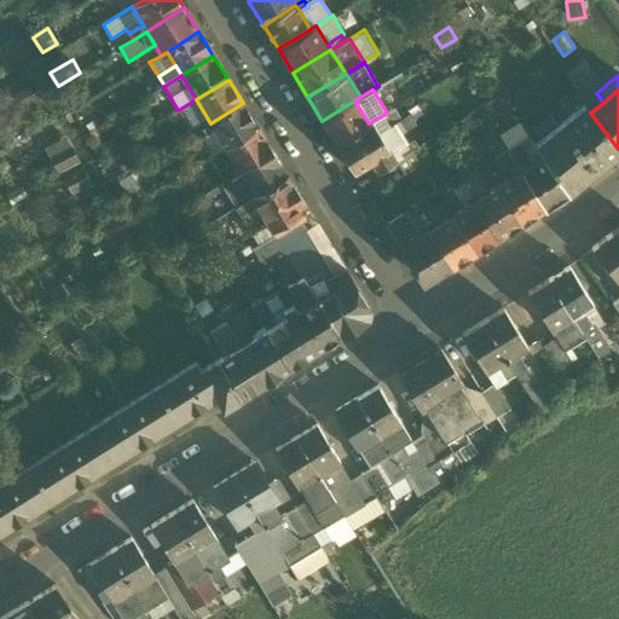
[(196,99),(180,109),(192,126),(197,122),(207,117),(196,99)]
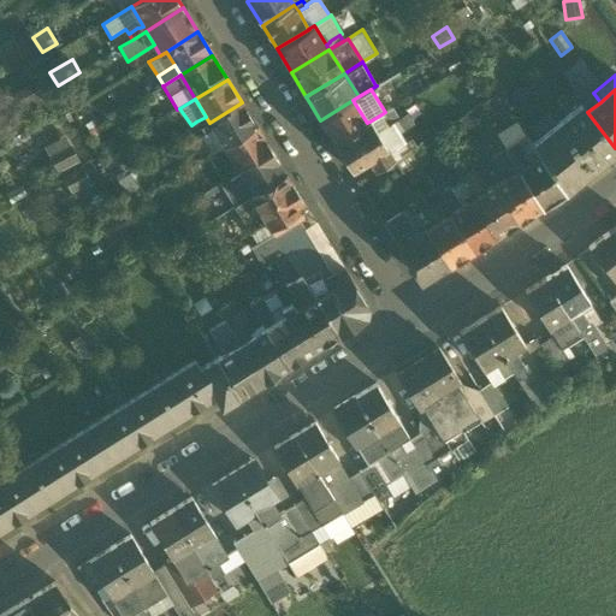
[(320,120),(335,143),(367,124),(367,123),(353,100),(320,120)]
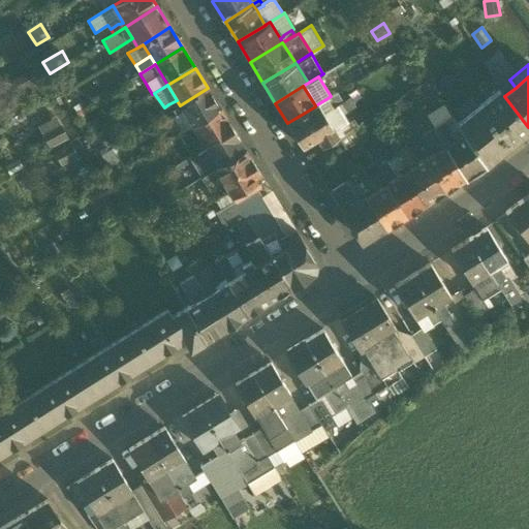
[(183,111),(192,126),(220,109),(208,88),(180,105),(183,111)]
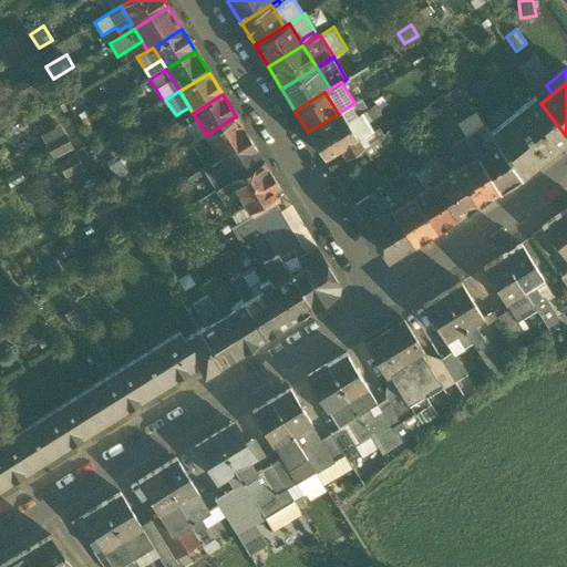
[(521,177),(566,138),(566,136),(540,103),(535,96),(490,133),(496,143),(521,177)]
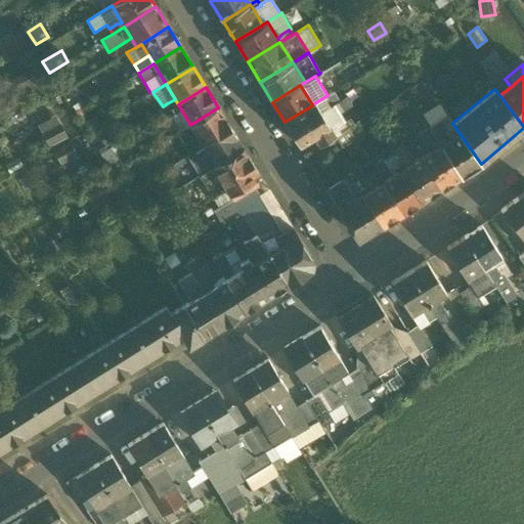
[(324,97),(314,103),(331,130),(346,121),(335,103),(330,106),(324,97)]
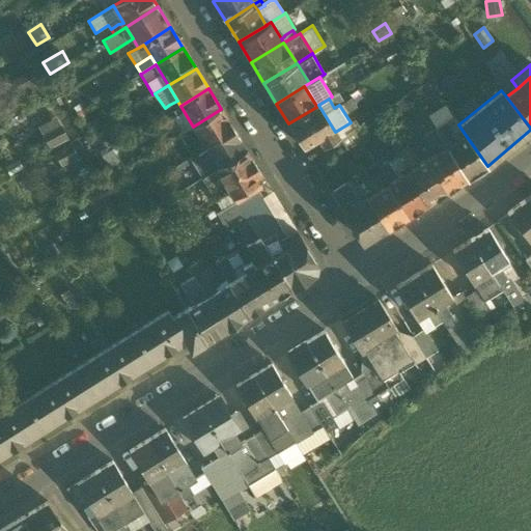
[(173,111),(180,106),(177,101),(169,105),(173,111)]
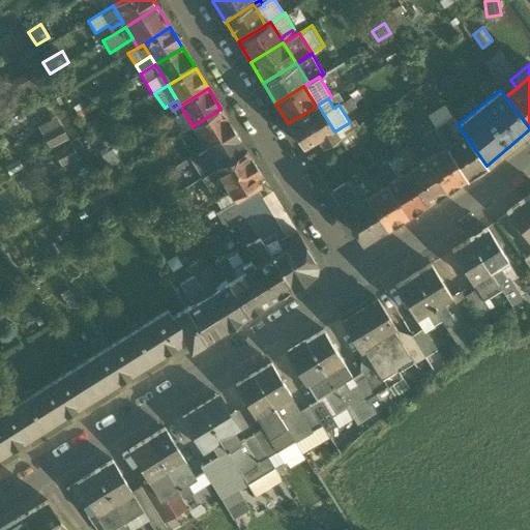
[(318,105),(316,106),(316,107),(288,123),(302,147),(317,137),(323,147),(337,138),(339,138),(337,137),(334,131),(318,105)]
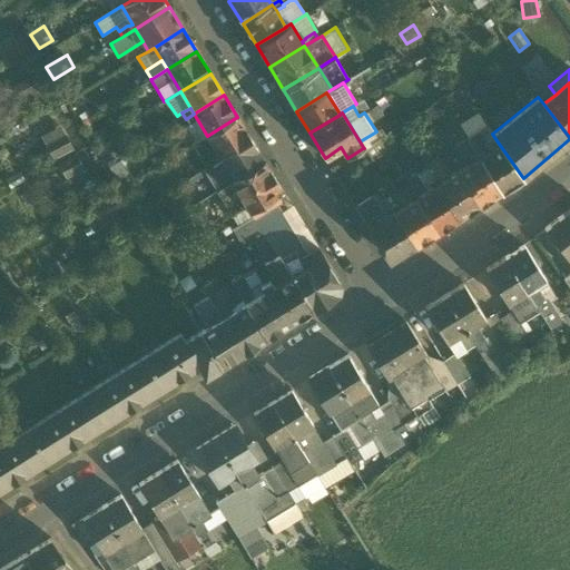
[(189,125),(197,119),(194,114),(186,119),(189,125)]
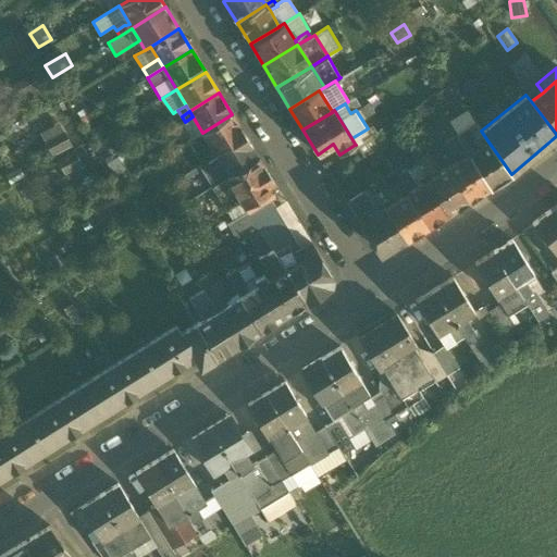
[(232,114),(202,133),(215,155),(245,136),(232,114)]
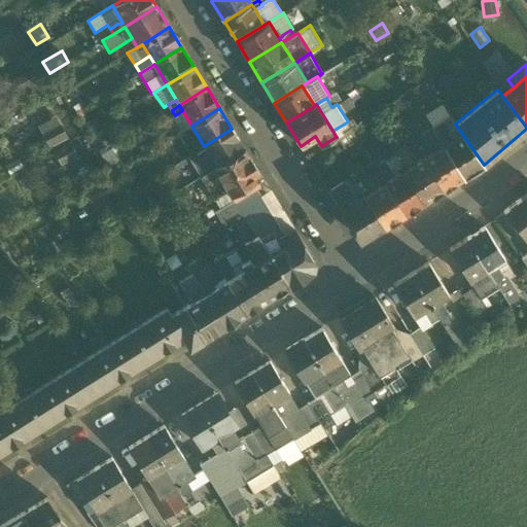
[(182,110),(175,115),(171,117),(180,132),(191,126),(182,110)]
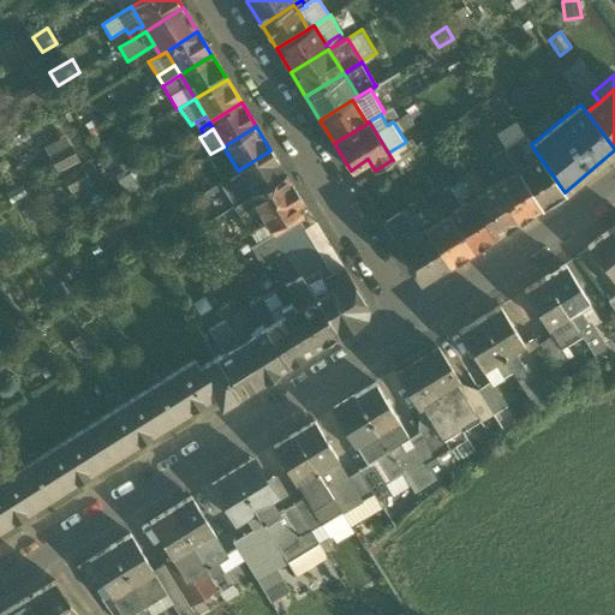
[(69,133),(46,145),(59,171),(82,159),(69,133)]
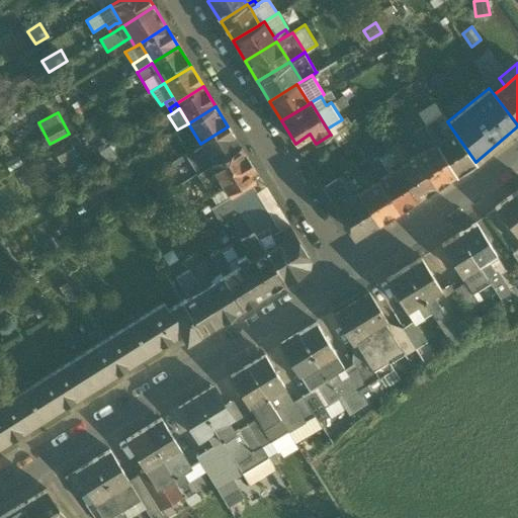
[(453,131),(447,121),(441,112),(434,117),(435,118),(441,127),(442,134),(444,137),(453,131)]
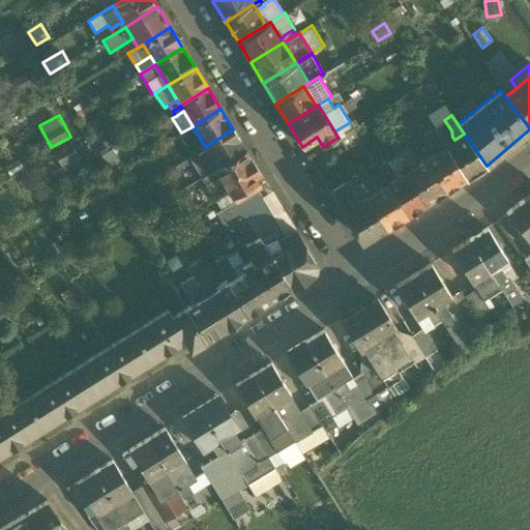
[(465,179),(487,166),(464,134),(454,140),(452,137),(451,130),(445,121),(434,128),(465,179)]
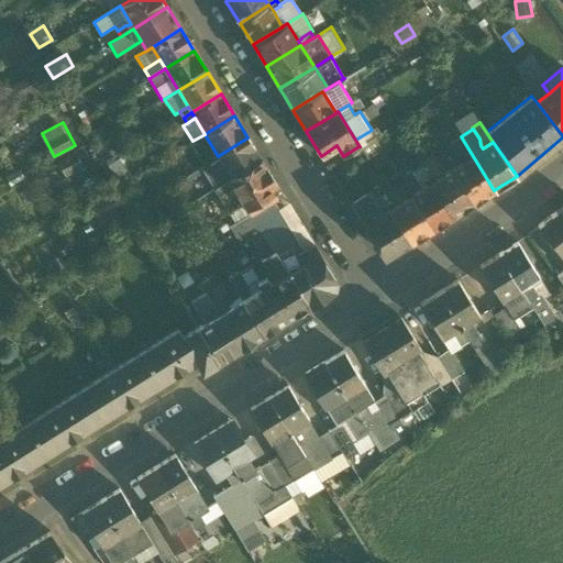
[(373,136),(359,145),(360,146),(359,146),(366,158),(382,148),(373,136)]
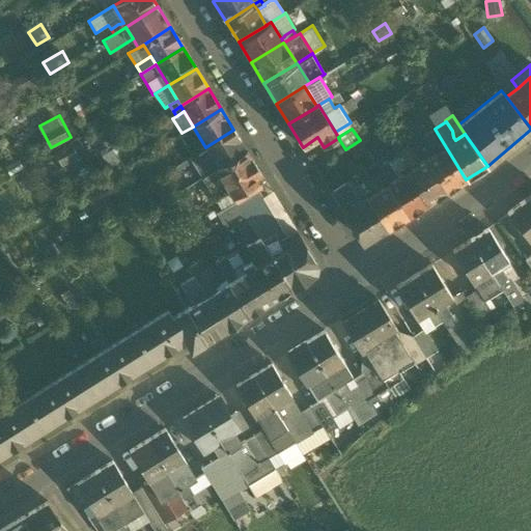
[(446,192),(466,179),(435,129),(423,136),(429,145),(435,148),(437,151),(426,159),(446,192)]
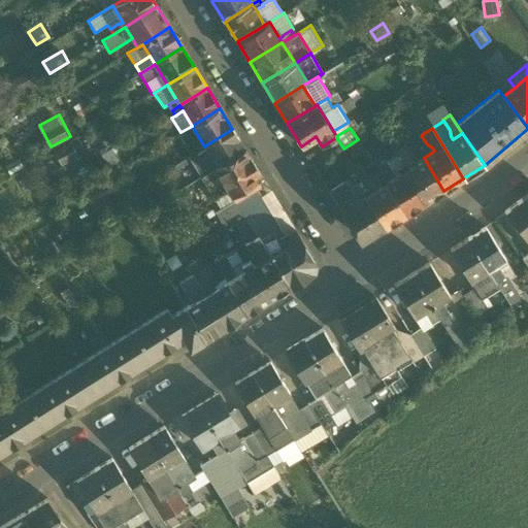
[(215,167),(215,168),(244,150),(232,129),(204,146),(217,165),(215,167)]
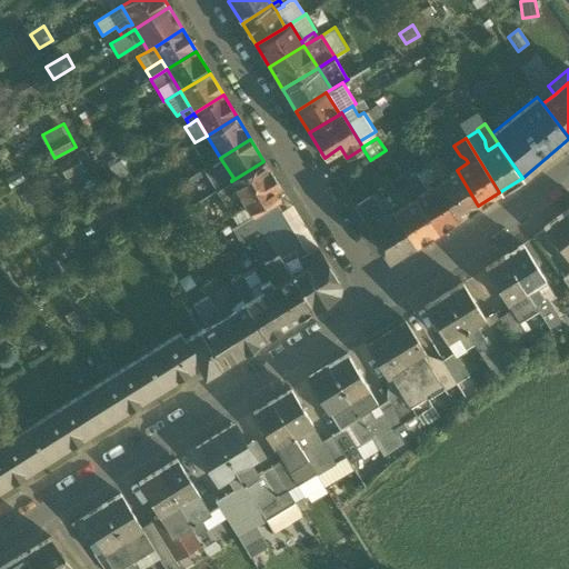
[(67,177),(86,168),(77,149),(58,158),(67,177)]
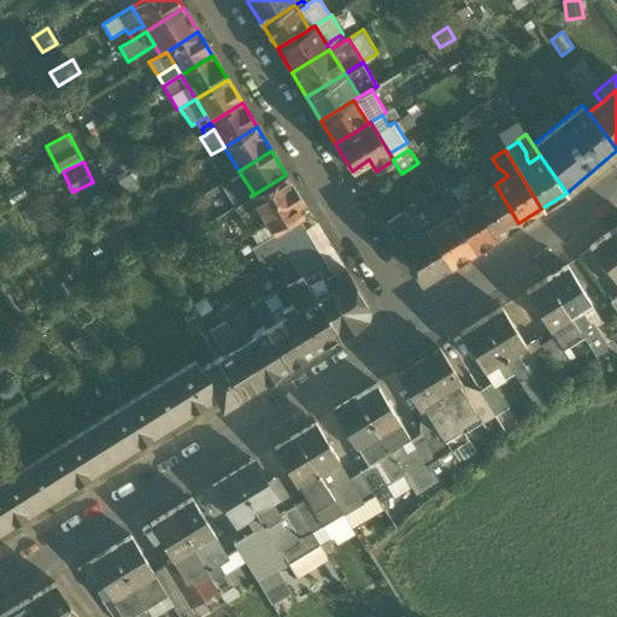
[(471,189),(474,191),(477,195),(486,191),(472,169),(459,177),(468,192),(471,189)]
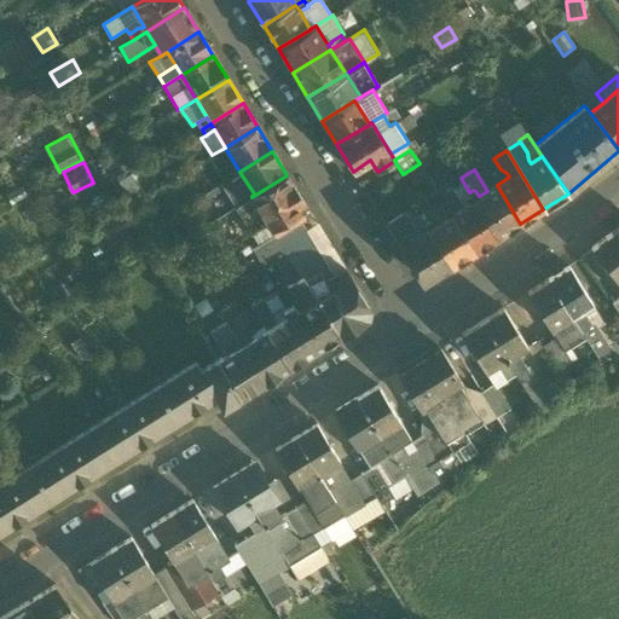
[(220,183),(235,207),(252,197),(252,196),(254,194),(239,172),(220,183)]
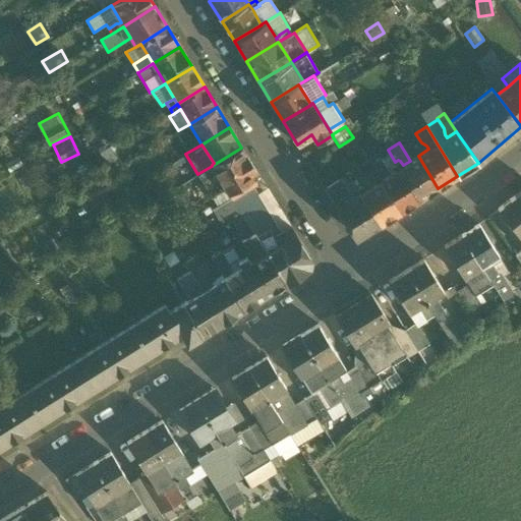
[(110,146),(99,153),(106,165),(118,158),(110,146)]
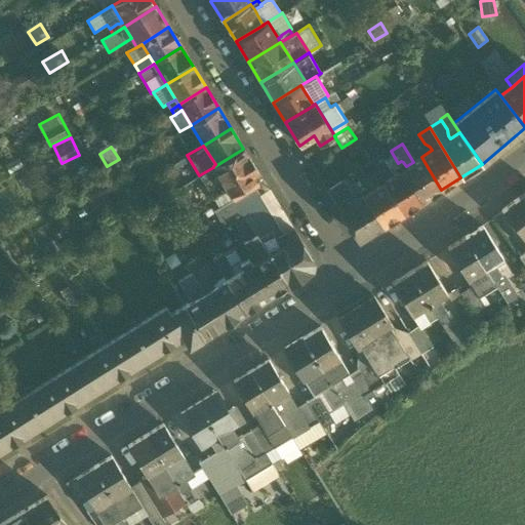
[(257,171),(243,149),(213,167),(227,189),(233,199),(235,198),(248,190),(242,180),(257,171)]
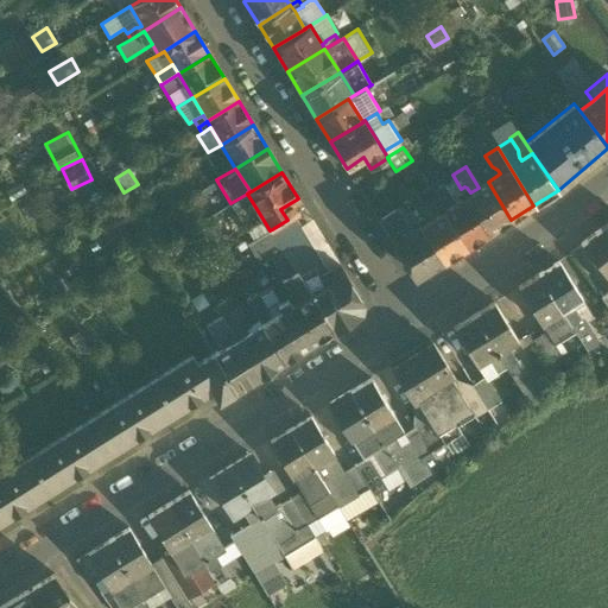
[(488,234),(511,220),(488,182),(479,188),(470,192),(467,188),(462,191),(488,234)]
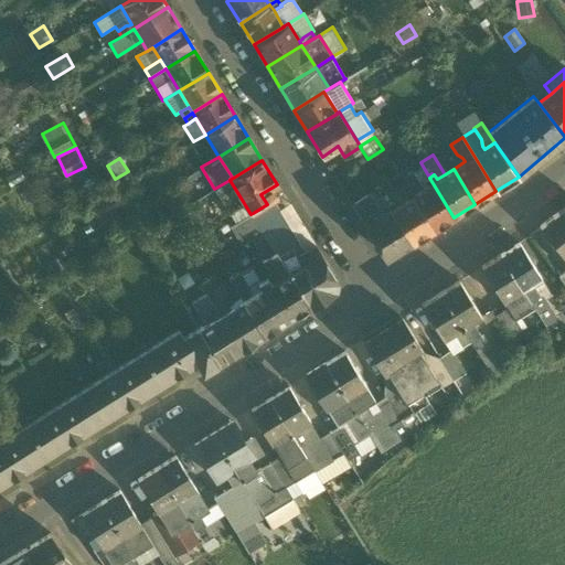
[(402,179),(412,195),(423,188),(413,171),(402,179)]
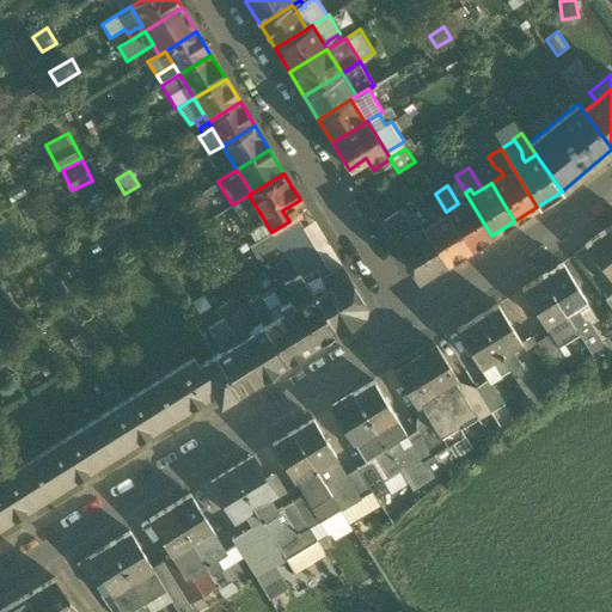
[(467,250),(491,236),(465,193),(460,195),(464,200),(458,203),(446,212),(445,212),(467,250)]
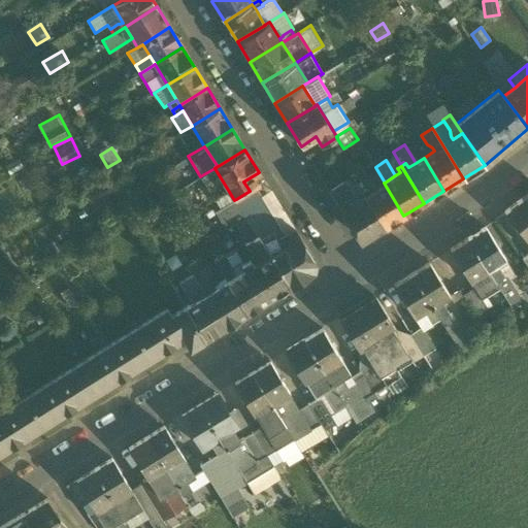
[(228,190),(215,168),(200,176),(213,198),(228,190)]
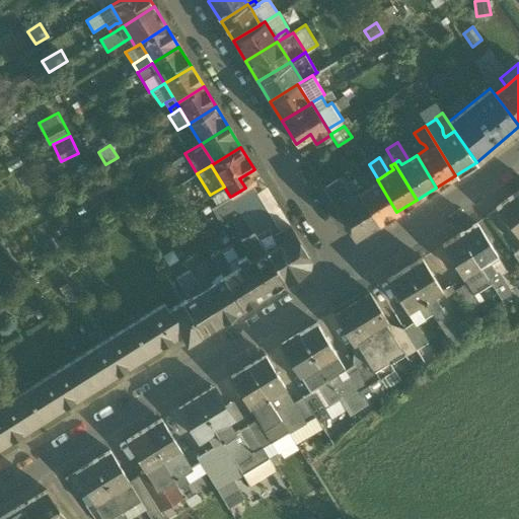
[(347,173),(338,178),(349,197),(354,194),(352,190),(356,188),(347,173)]
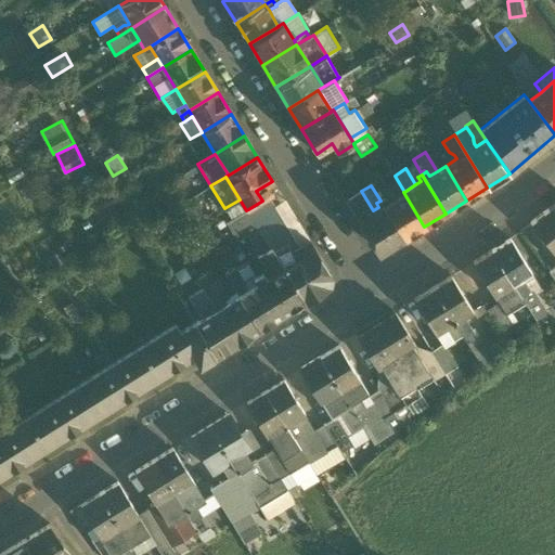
[(346,201),(358,220),(373,210),(361,191),(346,201)]
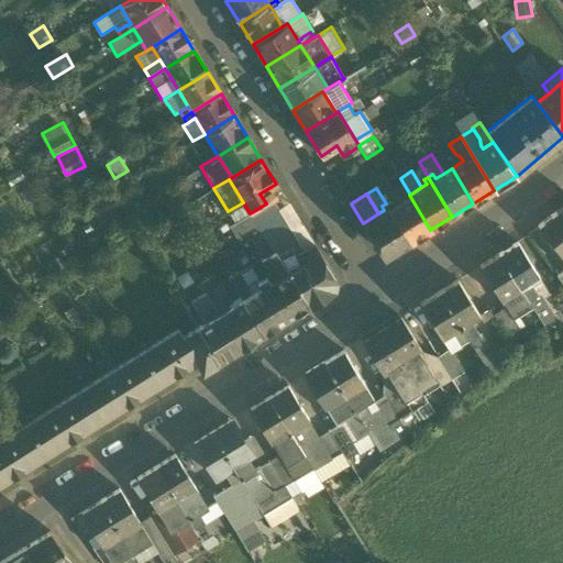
[(410,243),(430,230),(409,195),(393,205),(390,200),(386,203),(410,243)]
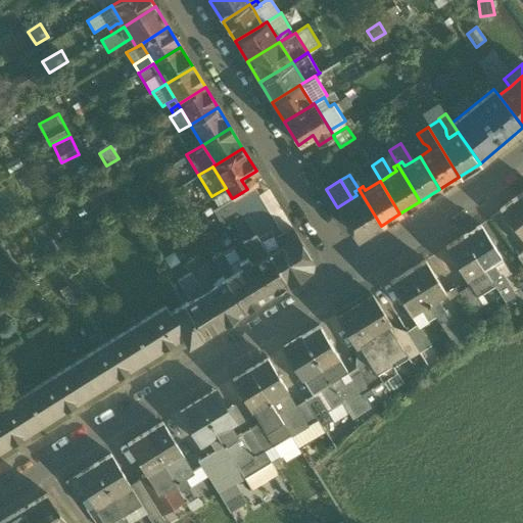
[(254,232),(259,239),(274,231),(272,228),(276,226),(257,195),(251,186),(247,189),(234,197),(244,215),(254,232)]
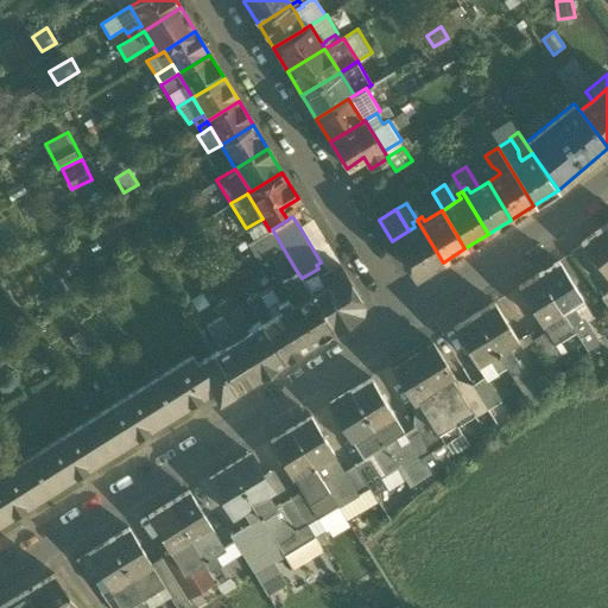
[(263,219),(246,228),(253,240),(270,230),(263,219)]
